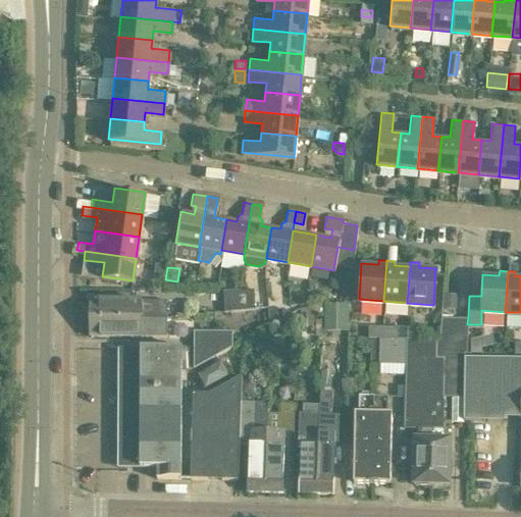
[(222,288),(223,309),(254,306),(253,286),(222,288)]
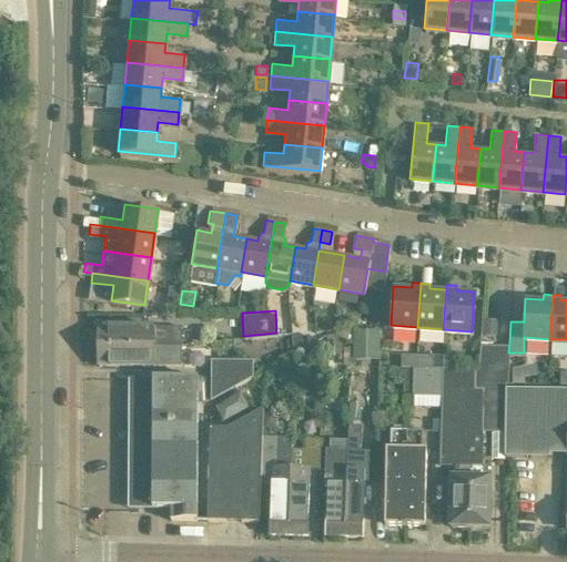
[(496,315),(483,314),(482,329),(496,330),(496,315)]
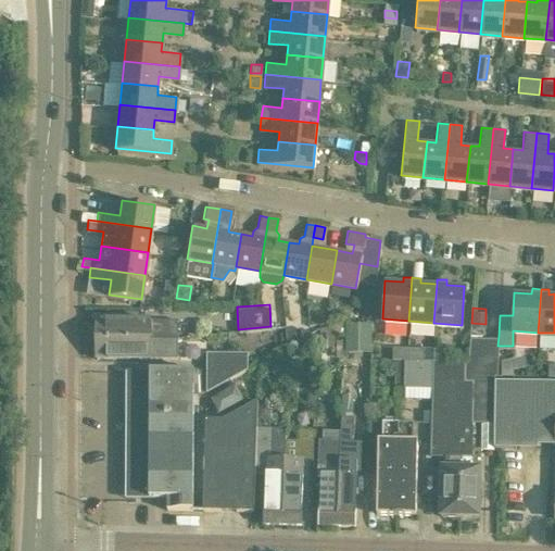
[(177,317),(95,317),(95,336),(162,336),(176,336),(177,317)]
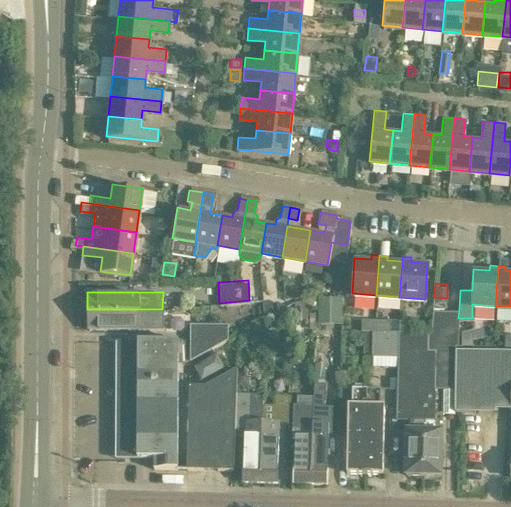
[(317,320),(341,321),(341,296),(317,296),(317,320)]
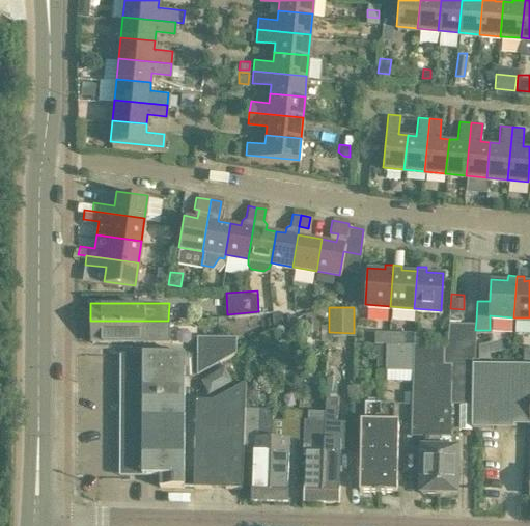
[(317,330),(318,315),(305,315),(304,330),(317,330)]
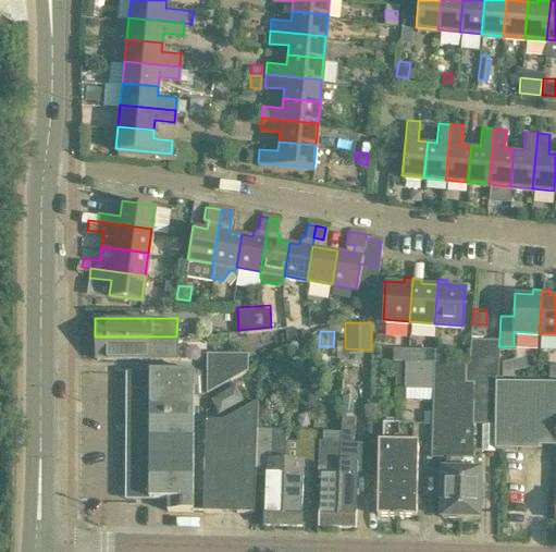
[(470,335),(468,359),(467,388),(474,389),(472,420),(494,420),(494,379),(495,379),(496,375),(497,375),(498,346),(499,336),(470,335)]
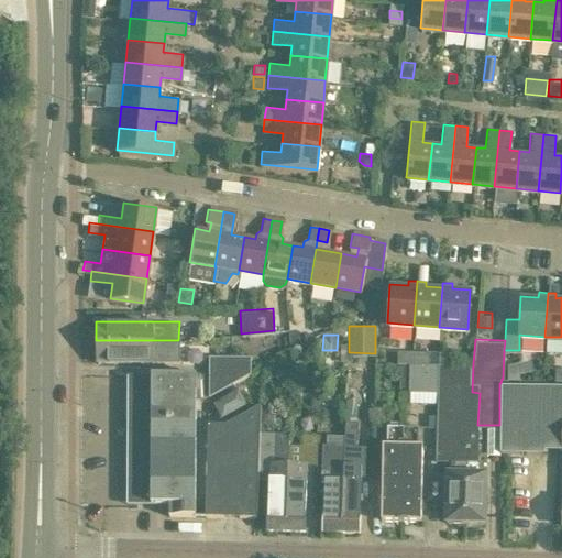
[(178,360),(178,340),(164,340),(96,340),(96,360),(178,360)]
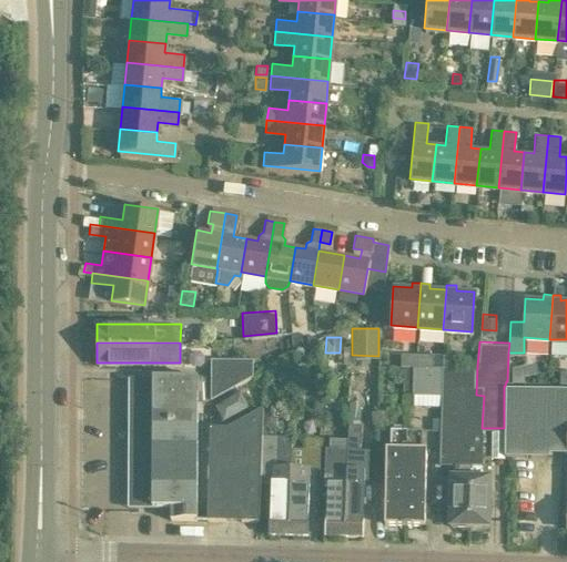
[(415,365),(416,351),(398,351),(398,364),(411,364),(415,365)]
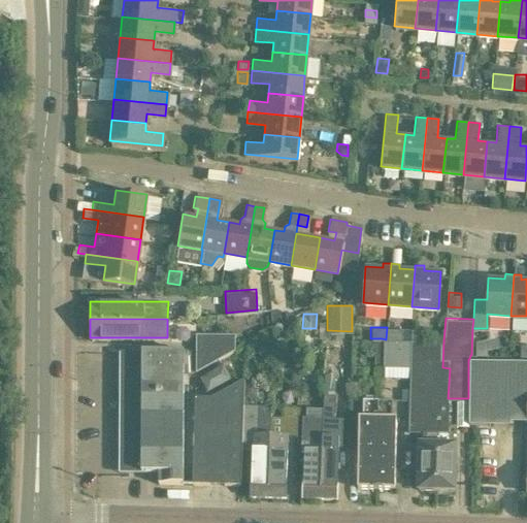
[(401,327),(387,327),(386,339),(401,339),(401,327)]
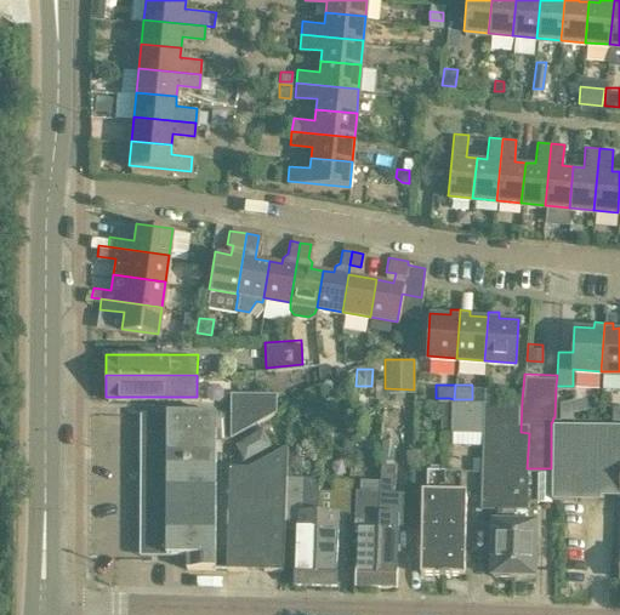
[(500,400),(500,399),(501,386),(484,386),(483,399),(500,400)]
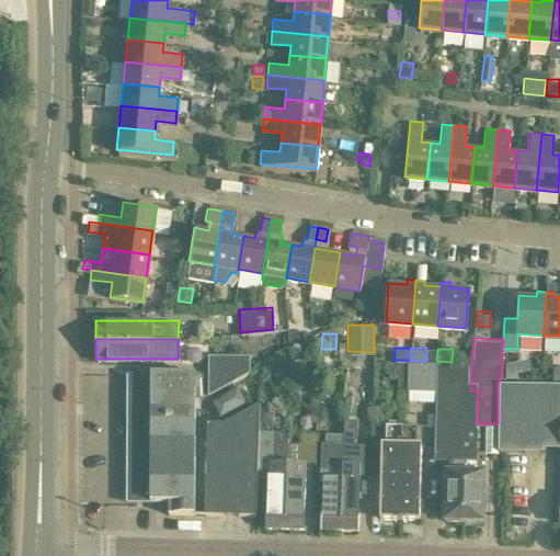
[(249,370),(249,353),(207,353),(207,371),(207,393),(208,393),(249,370)]
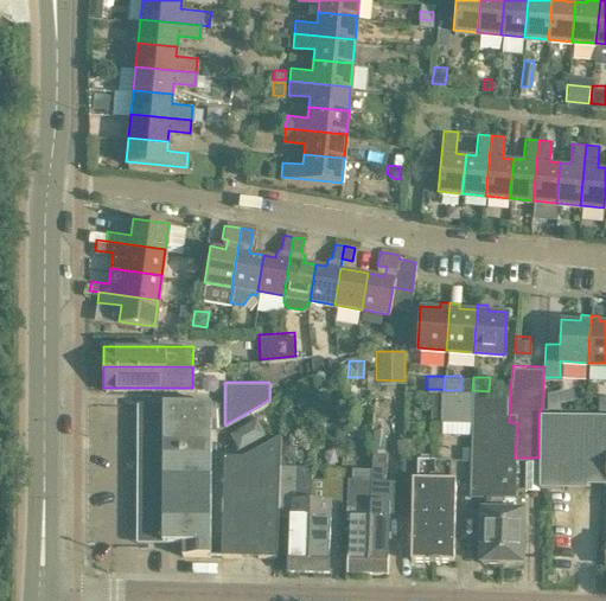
[(444,390),(439,389),(438,420),(470,420),(471,390),(461,390),(444,390)]
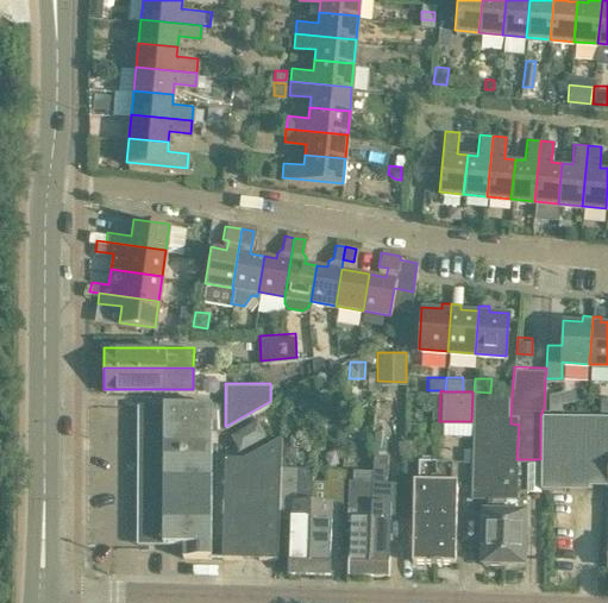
[(472,391),(471,421),(470,496),(493,496),(503,496),(515,496),(516,459),(519,425),(511,424),(512,393),(490,391),(490,393),(472,391)]
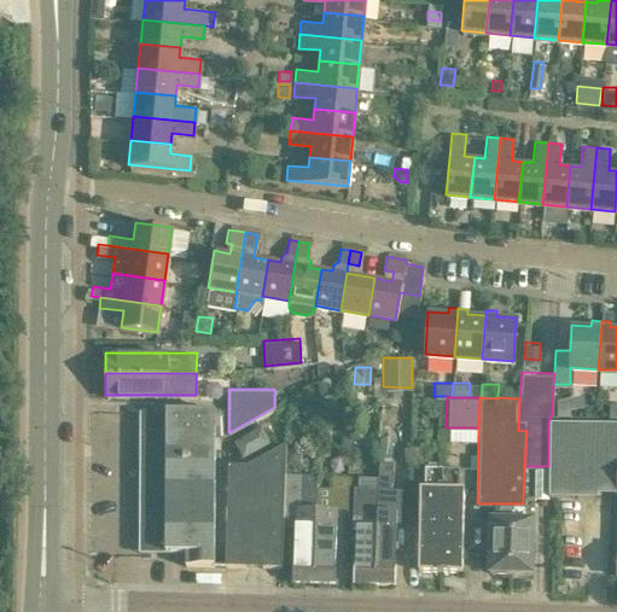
[(564,400),(557,400),(556,414),(570,414),(570,406),(564,400)]
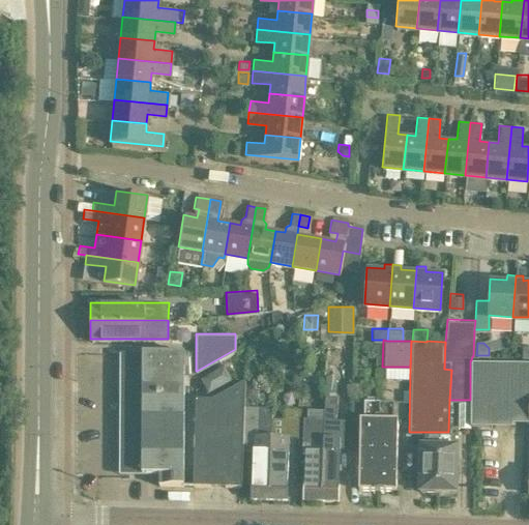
[(183,390),(183,370),(183,350),(120,350),(120,390),(183,390)]
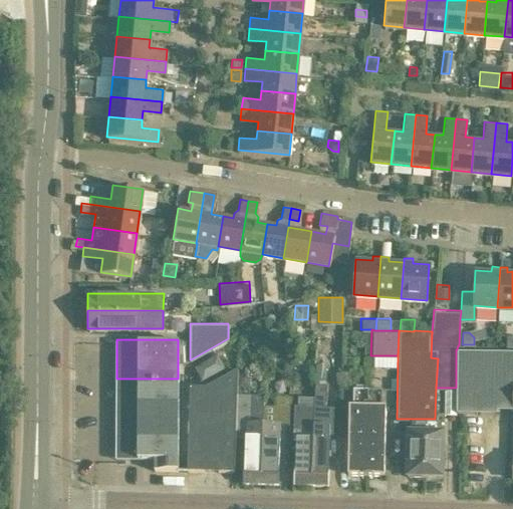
[(190,359),(190,339),(178,339),(178,358),(190,359)]
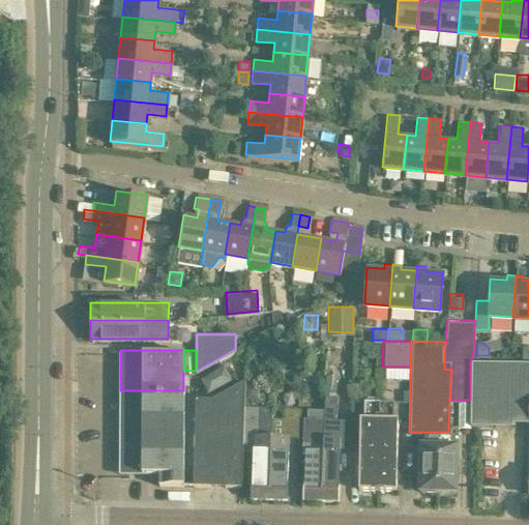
[(470,360),(470,400),(469,424),(491,424),(491,418),(528,418),(528,360),(471,360),(470,360)]
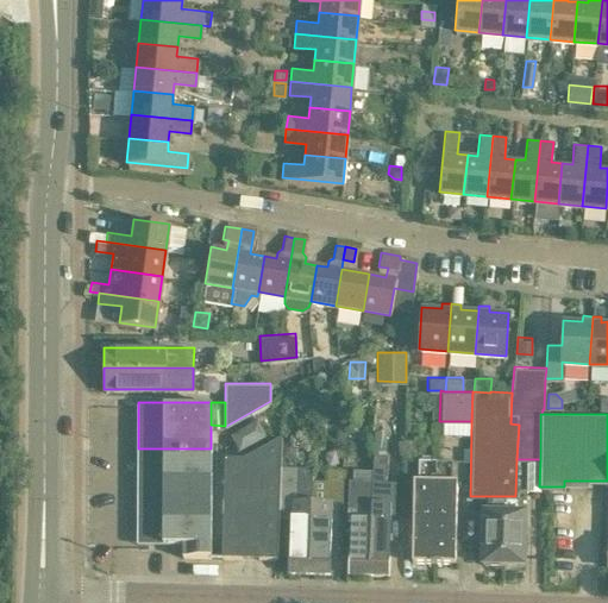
[(238,451),(262,437),(254,421),(230,434),(238,451)]
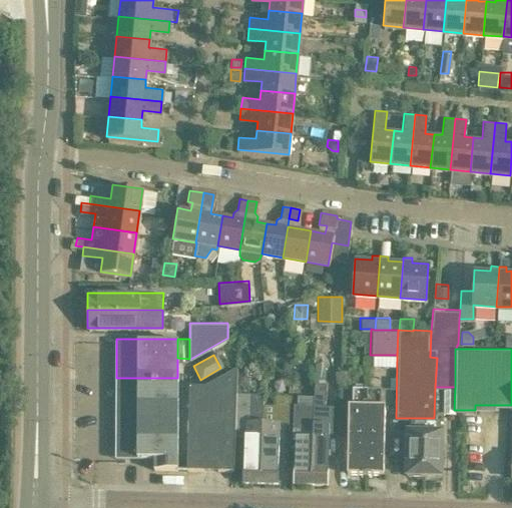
[(233,458),(235,392),(236,367),(235,367),(203,384),(188,384),(185,468),(233,469),(233,458)]
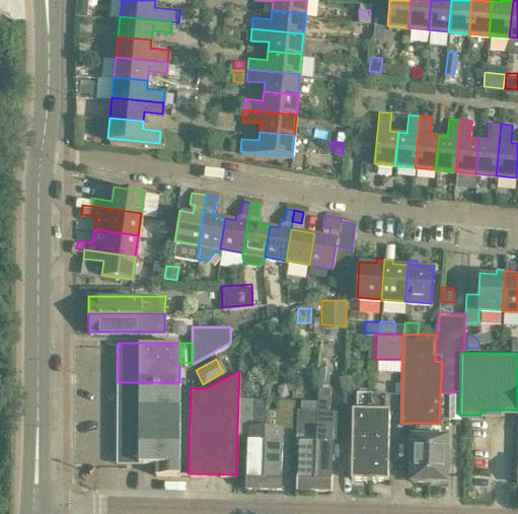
[(179,382),(118,382),(118,422),(118,461),(155,461),(155,472),(178,473),(179,382)]
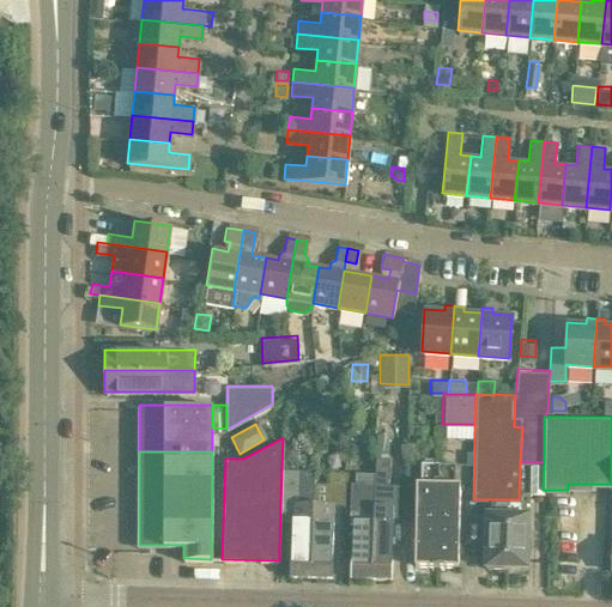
[(375,456),(375,472),(374,483),(374,497),(373,497),(370,576),(389,576),(392,515),(395,515),(398,484),(387,483),(387,479),(388,479),(389,457),(375,456)]
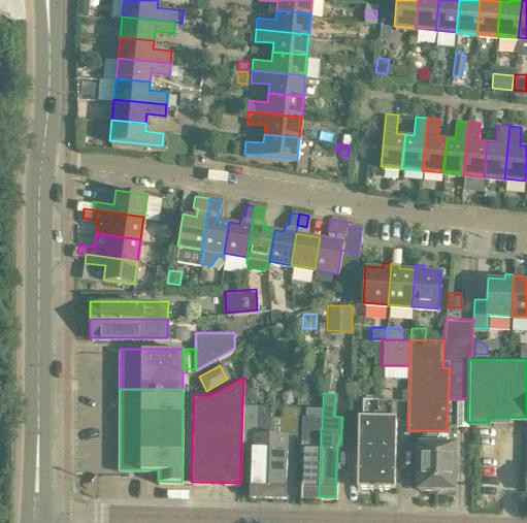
[(375,486),(376,397),(363,397),(362,415),(358,414),(356,485),(375,486)]
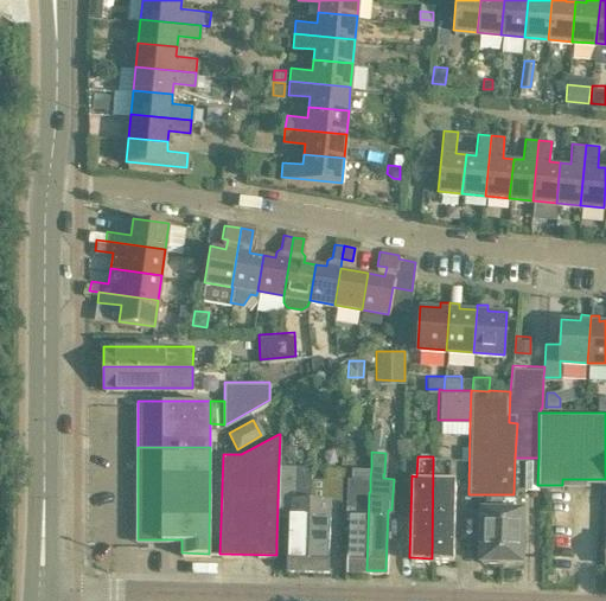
[(433,456),(432,558),(453,558),(454,477),(451,477),(451,458),(433,456)]
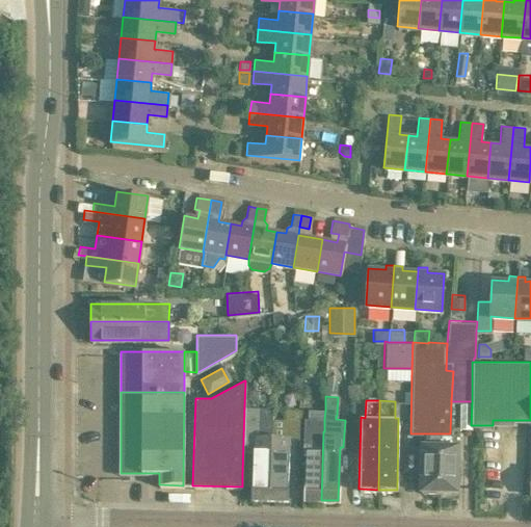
[(244,406),(242,475),(253,475),(251,498),(269,499),(271,436),(272,406),(244,406)]
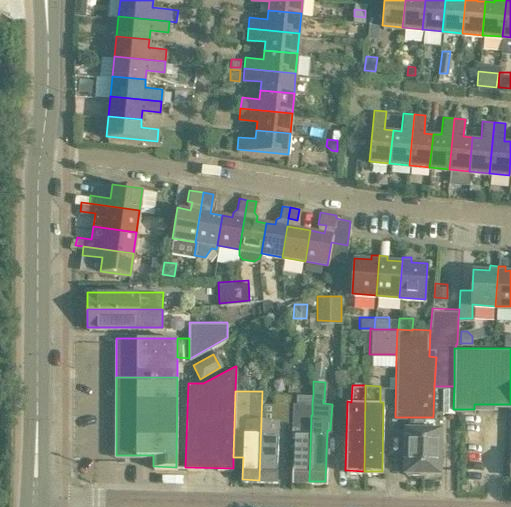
[(273,419),(261,419),(259,480),(276,480),(277,437),(276,437),(276,420),(287,420),(288,392),(274,392),(273,419)]
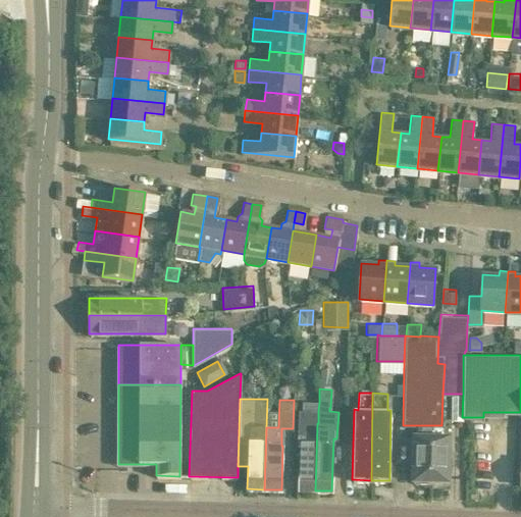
[(318,411),(319,402),(303,401),(302,410),(298,410),(297,444),(300,444),(298,489),(315,490),(317,423),(318,423),(318,411)]
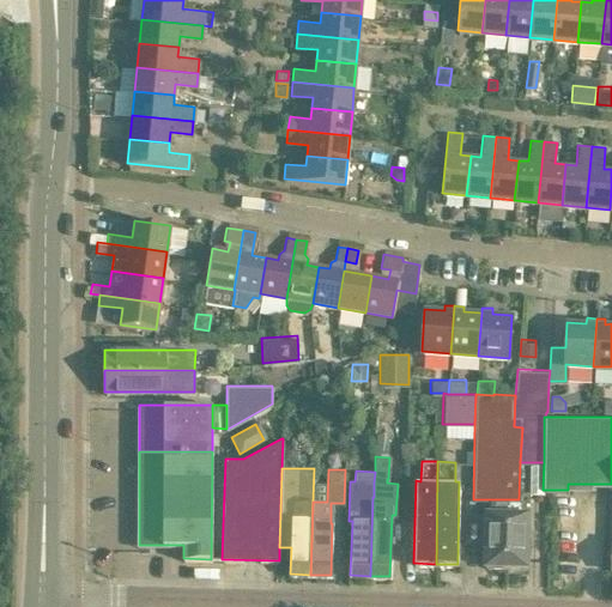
[(507,499),(496,499),(495,513),(485,513),(485,565),(506,565),(507,499)]
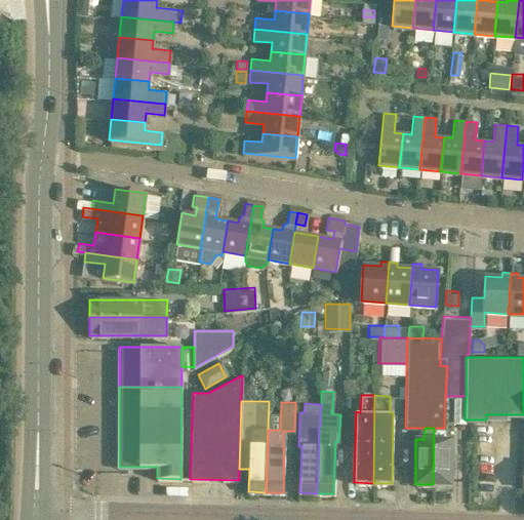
[(434,428),(433,484),(450,484),(451,439),(444,439),(444,428),(434,428)]
